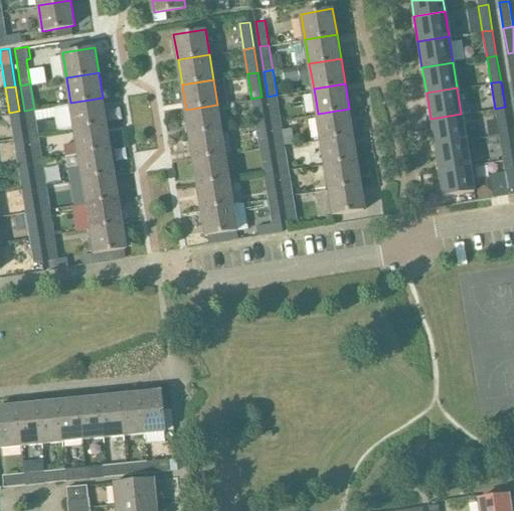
[(272,121),(281,120),(277,95),(268,97),(272,121)]
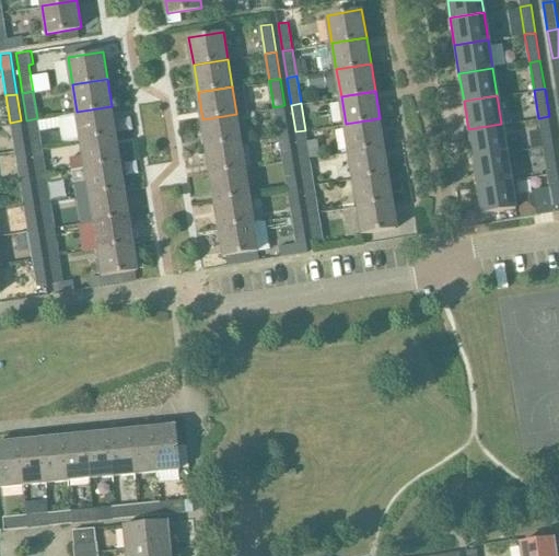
[(279,135),(289,132),(284,105),(274,107),(276,116),(279,135)]
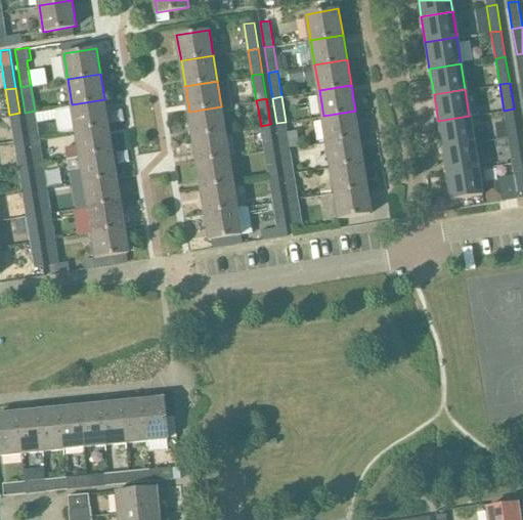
[(72,104),(76,130),(109,125),(104,99),(72,104)]
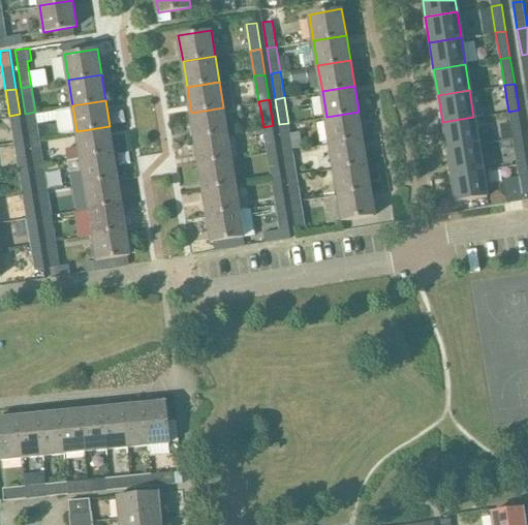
[(223,107),(191,113),(195,139),(227,132),(223,107)]
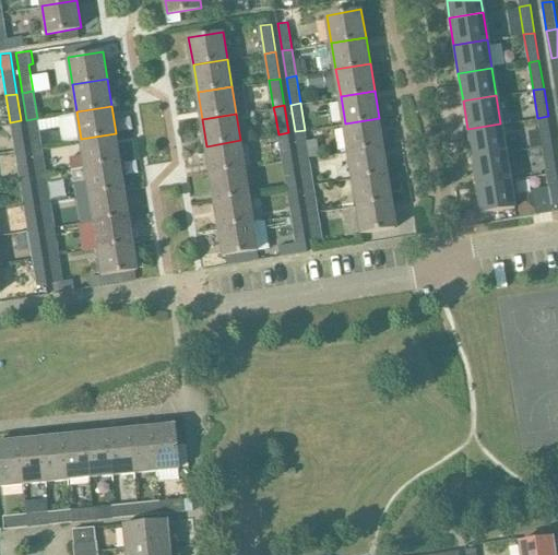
[(542,145),(553,144),(548,116),(537,118),(542,145)]
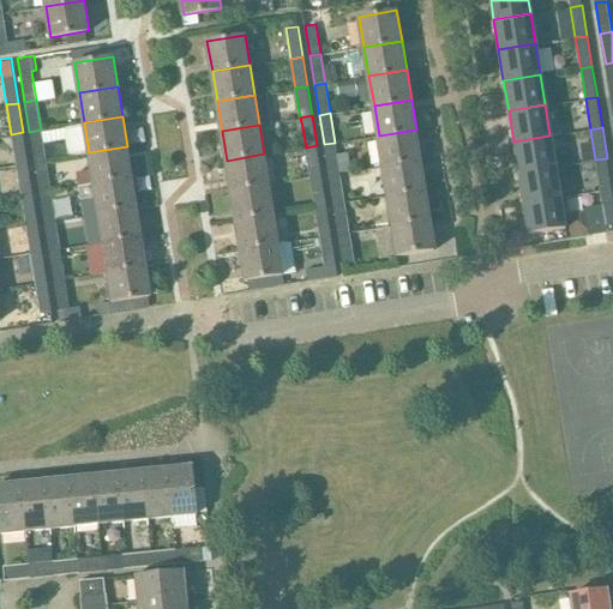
[(35,161),(46,160),(41,130),(29,132),(35,161)]
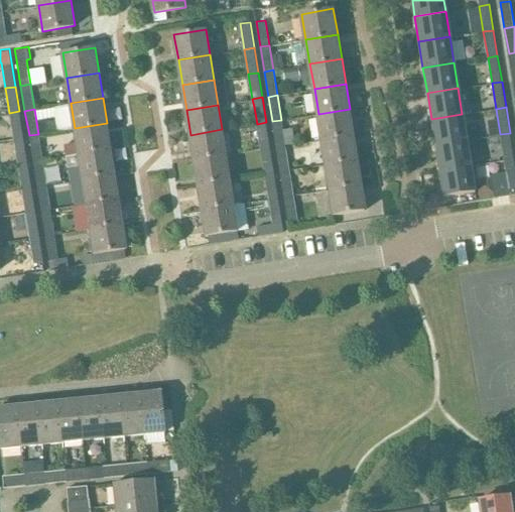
[(350,109),(318,114),(323,139),(354,134),(350,109)]
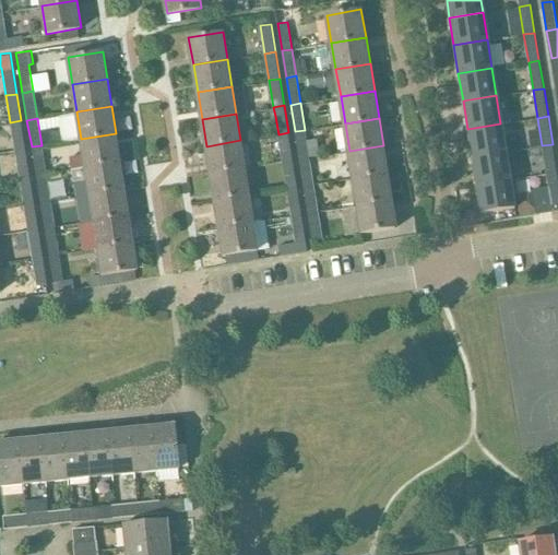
[(14,150),(25,148),(21,120),(10,122),(14,150)]
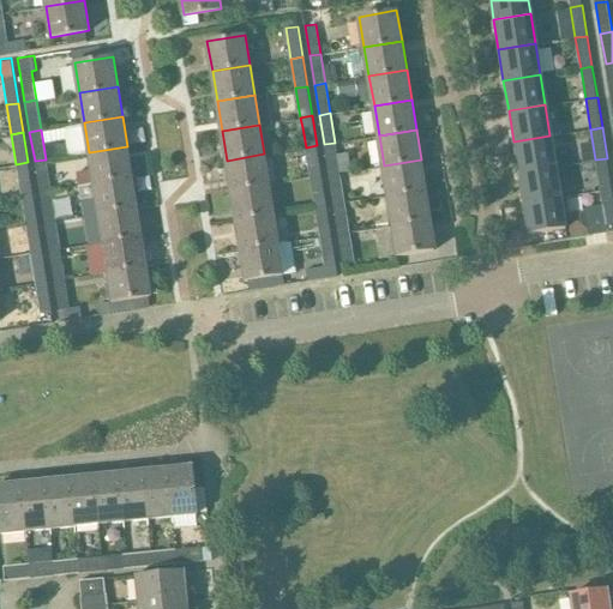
[(518,172),(554,166),(550,136),(514,142),(518,172)]
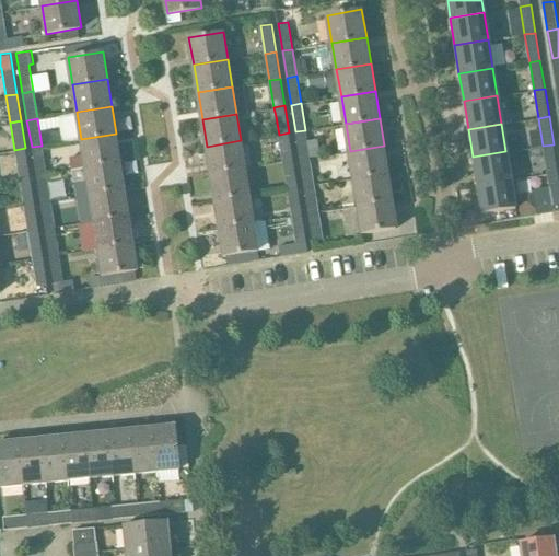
[(300,159),(310,158),(305,130),(295,131),(300,159)]
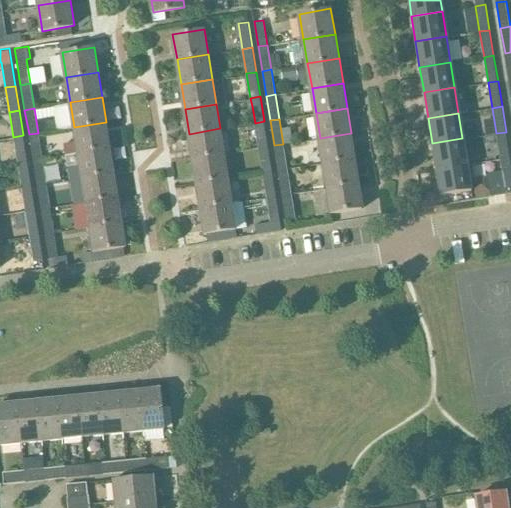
[(258,148),(268,146),(264,121),(255,123),(255,124),(257,137),(258,148)]
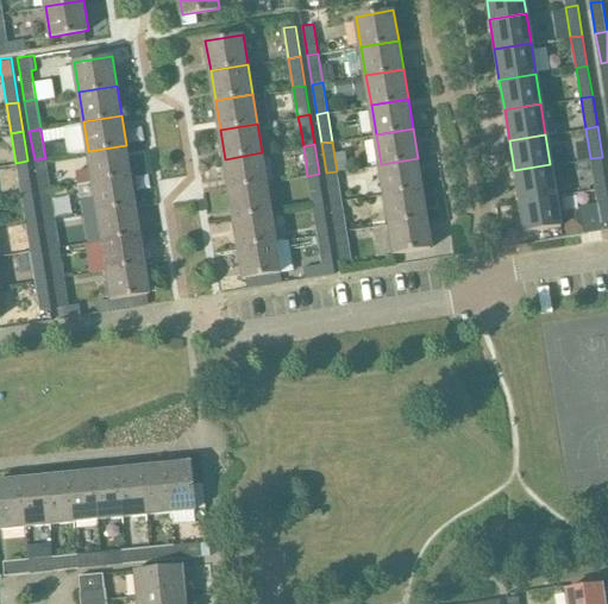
[(126,145),(88,151),(93,180),(93,181),(131,174),(126,145)]
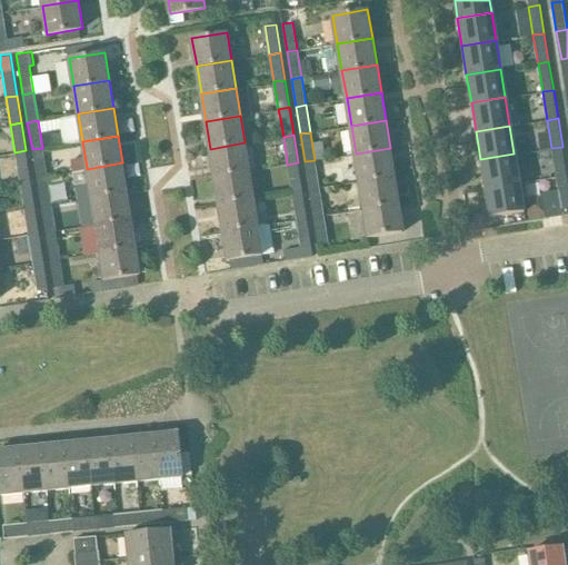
[(245,142),(210,149),(215,176),(249,170),(245,142)]
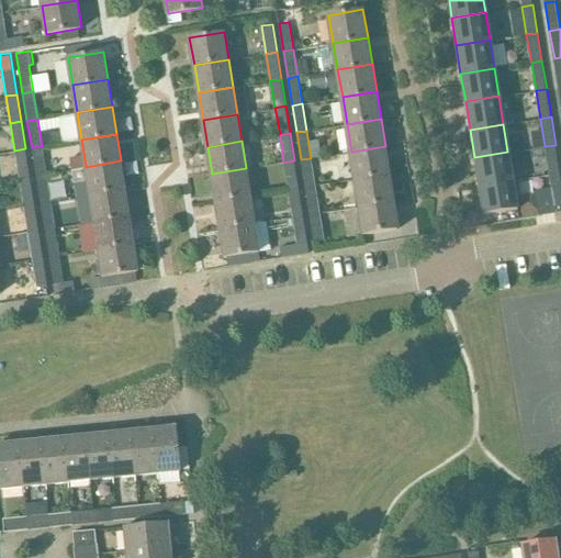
[(549,175),(560,173),(556,145),(545,146),(549,175)]
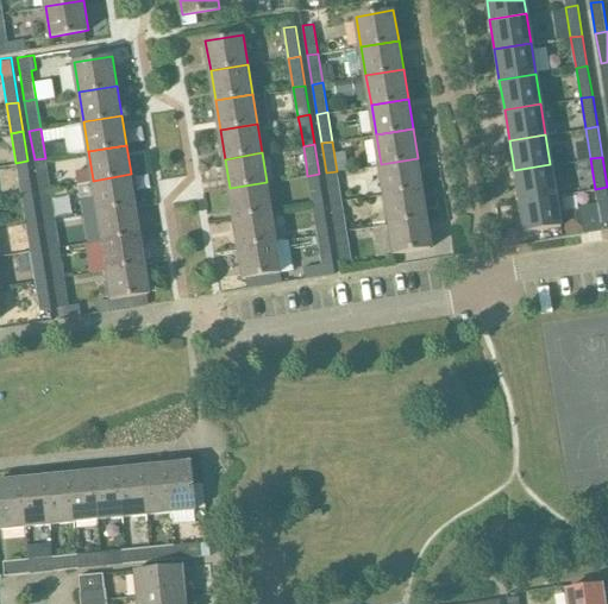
[(39,189),(50,188),(45,158),(35,159),(39,189)]
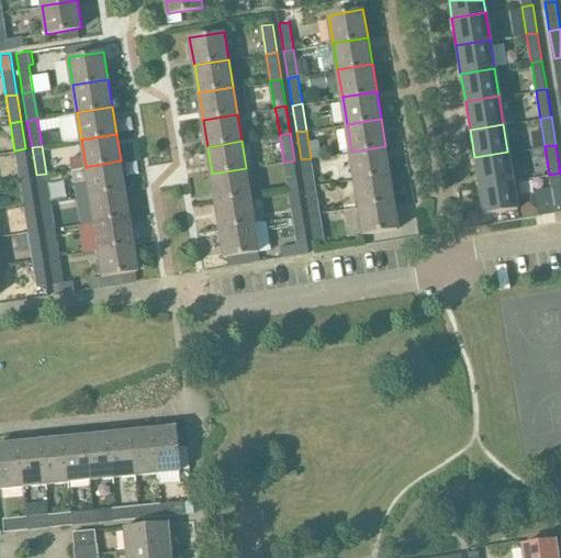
[(385,146),(351,152),(356,178),(390,173),(385,146)]
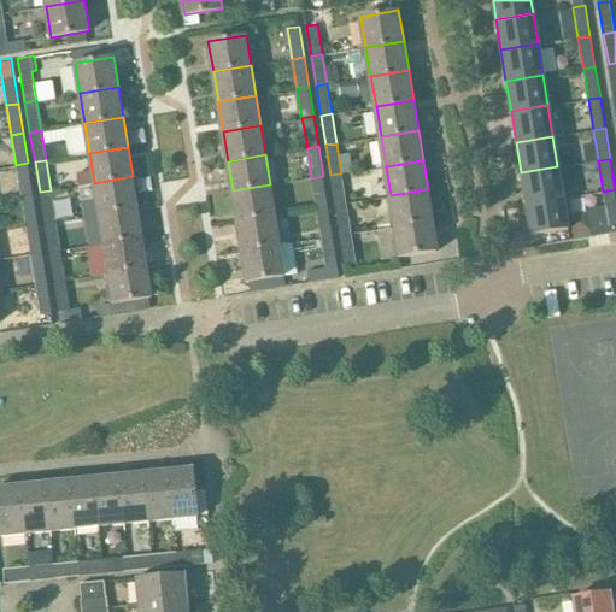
[(21,195),(33,193),(28,163),(16,165),(21,195)]
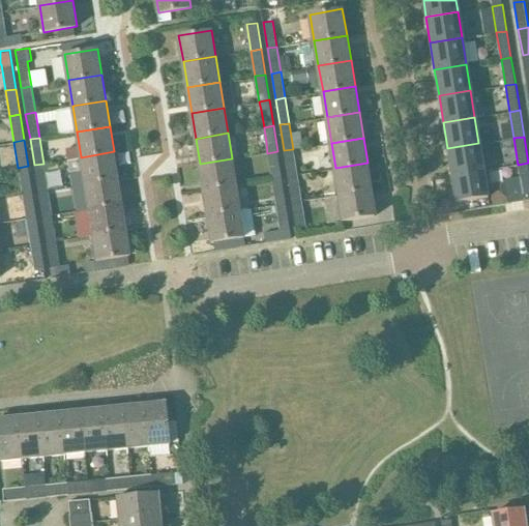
[(451,175),(483,170),(478,143),(447,148),(451,175)]
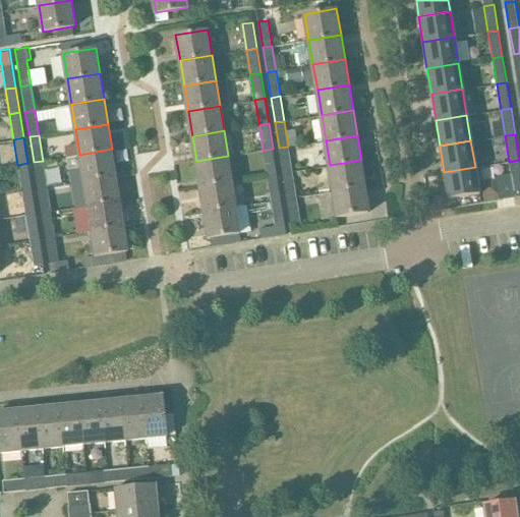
[(283,173),(292,171),(288,147),(279,148),(283,173)]
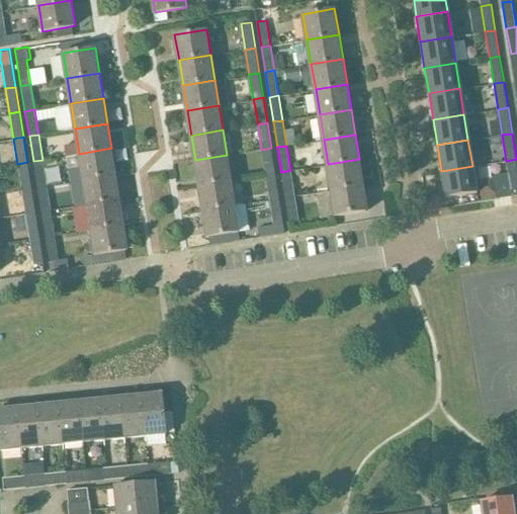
[(84,178),(115,173),(111,148),(79,154),(79,153),(67,155),(69,167),(81,165),(84,178)]
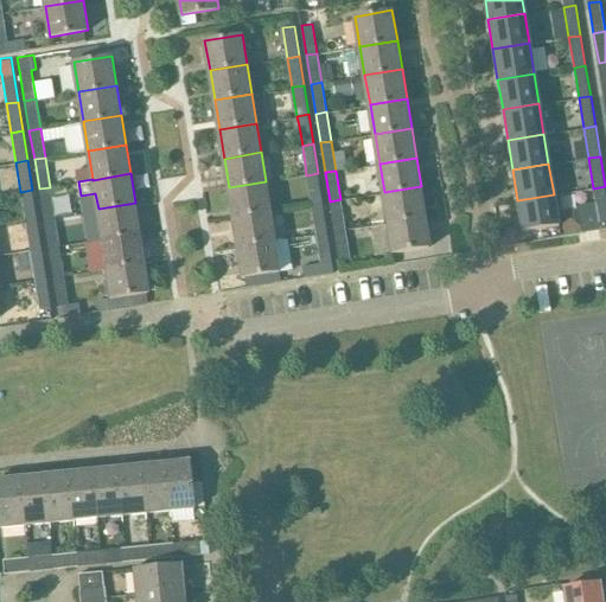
[(318,173),(306,175),(311,204),(323,203),(318,173)]
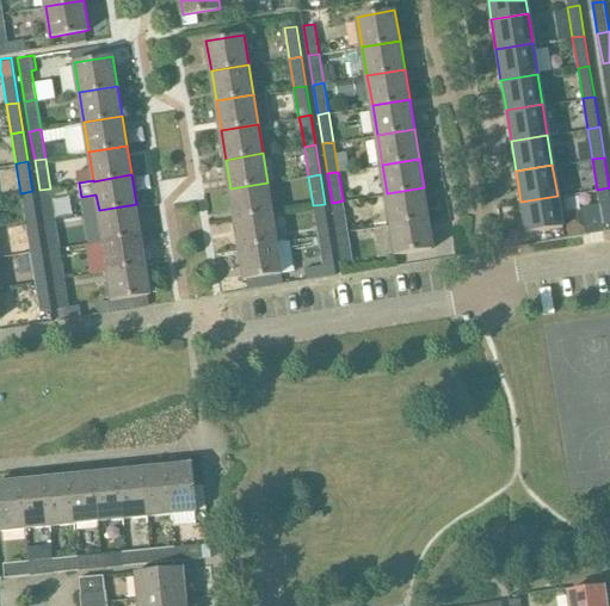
[(267,183),(230,189),(235,218),(272,212),(267,183)]
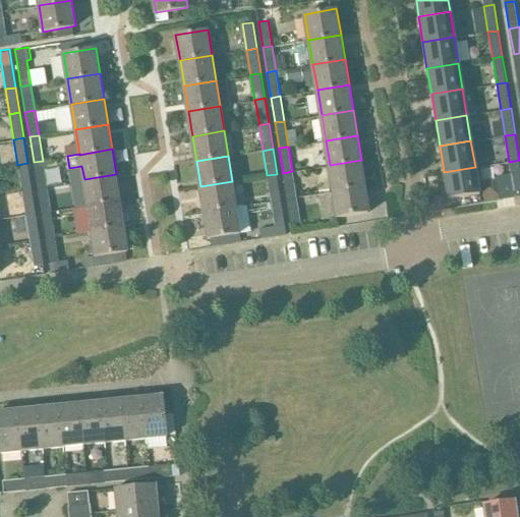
[(334,190),(365,185),(361,160),(330,165),(334,190)]
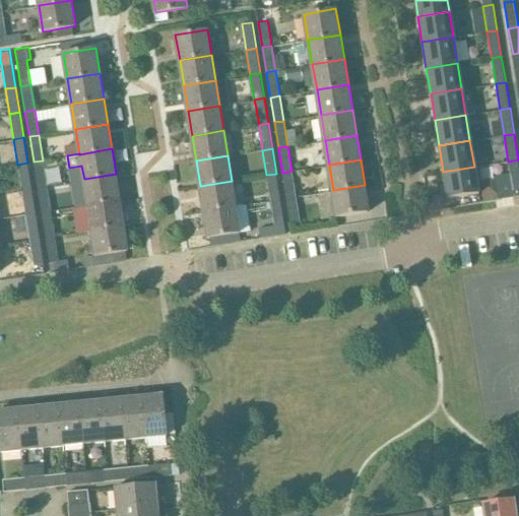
[(38,187),(48,185),(43,160),(34,162),(38,187)]
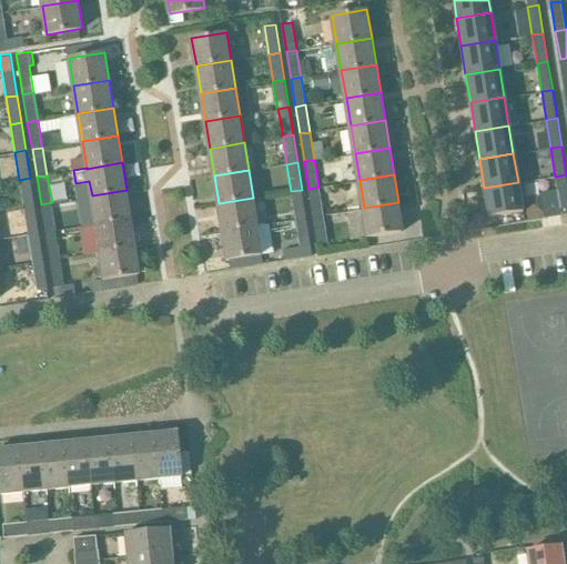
[(34,205),(30,178),(19,180),(23,207),(34,205)]
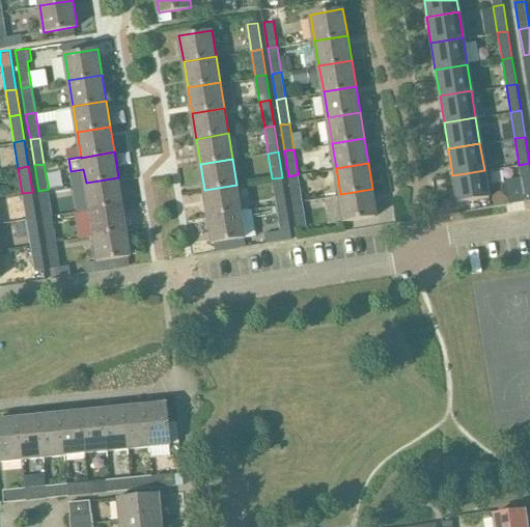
[(484,170),(452,175),(456,202),(489,197),(484,170)]
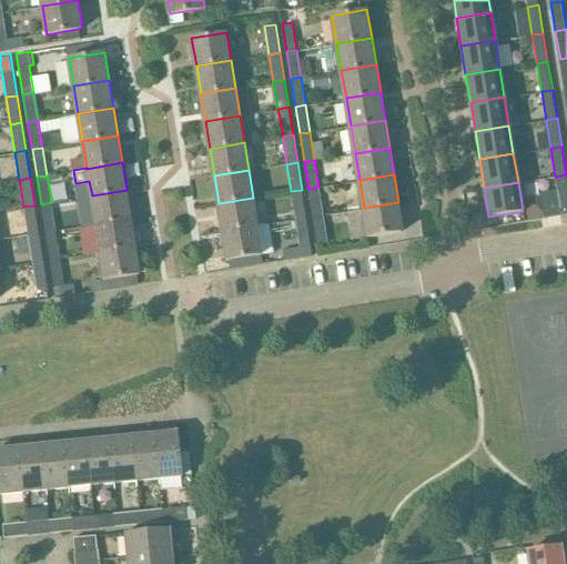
[(556,187),(542,189),(545,215),(566,211),(566,184),(556,187)]
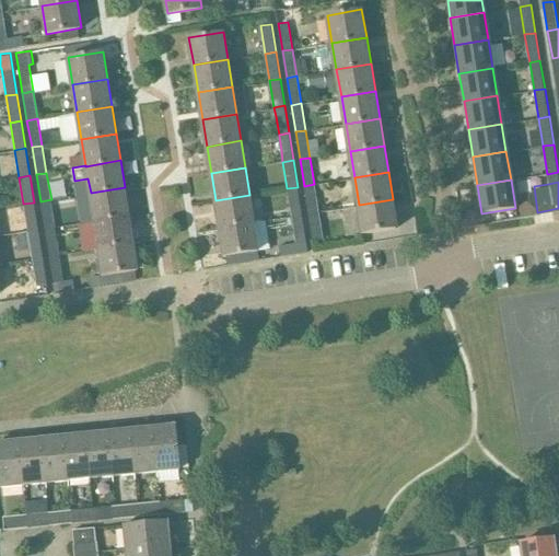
[(309,213),(318,211),(314,184),(304,186),(309,213)]
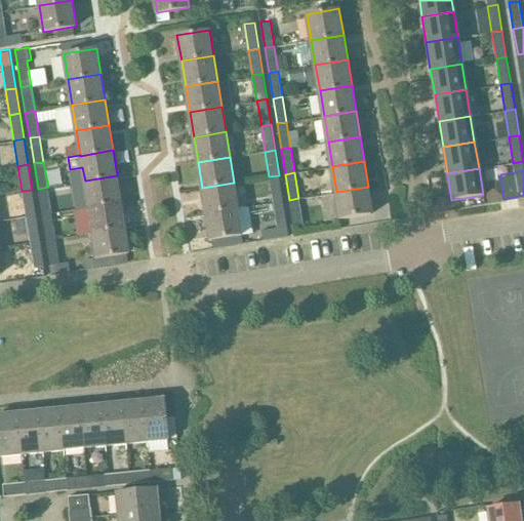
[(85,181),(89,206),(121,201),(117,175),(85,181)]
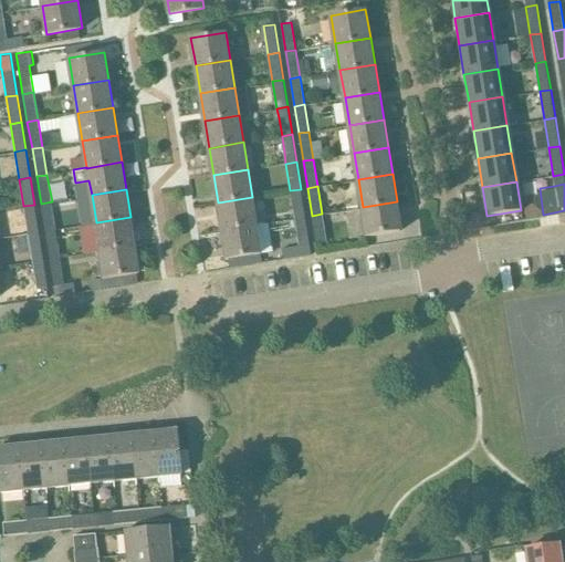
[(294,218),(305,216),(301,189),(290,190),(294,218)]
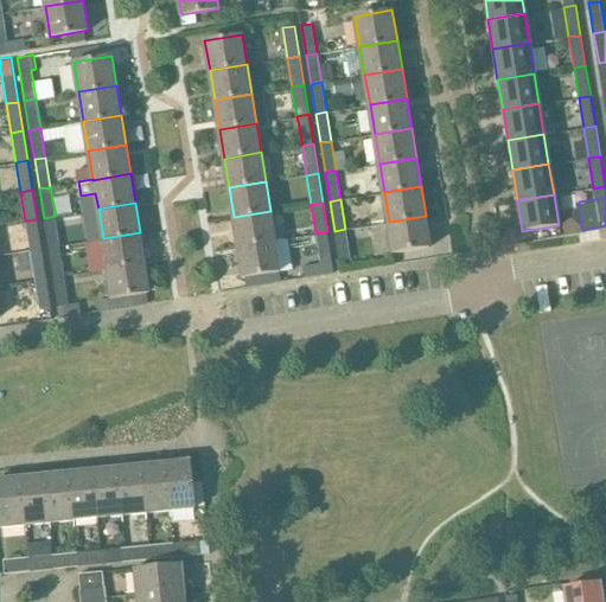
[(270,211),(234,217),(238,247),(276,241),(270,211)]
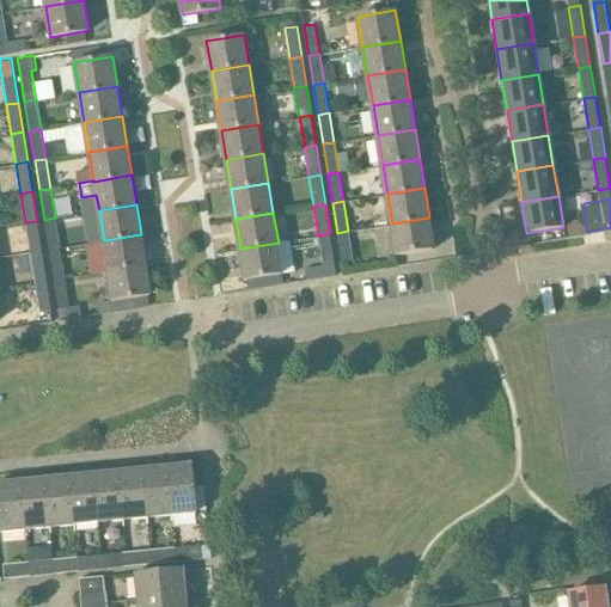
[(49,250),(61,247),(56,218),(44,220),(49,250)]
